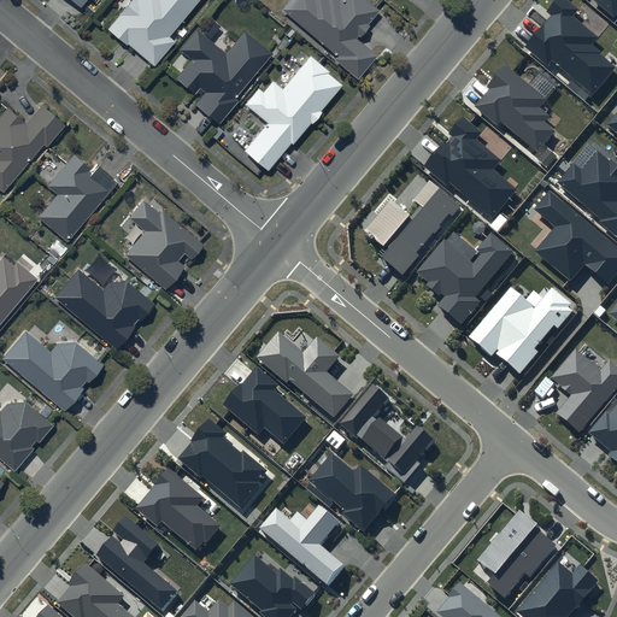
[(197,0),(128,0),(107,27),(153,63),(172,39),(169,35),(197,0)]
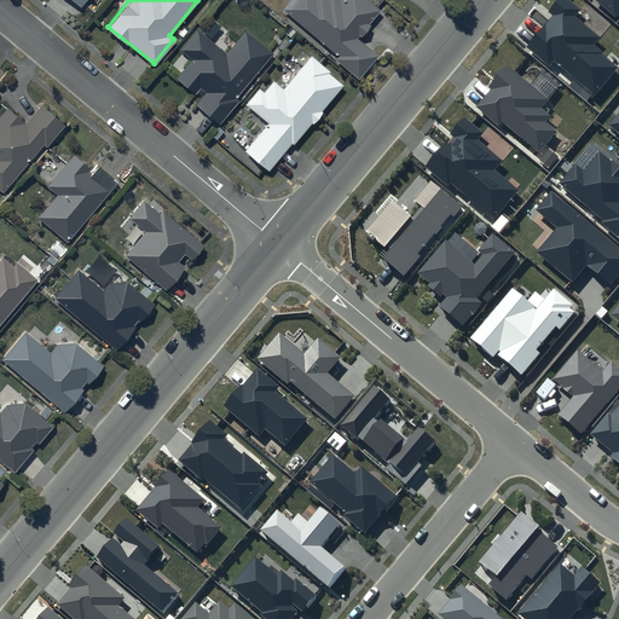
[(379,7),(370,0),(287,0),(281,9),(337,53),(335,58),(358,76),(376,53),(356,36),(379,7)]
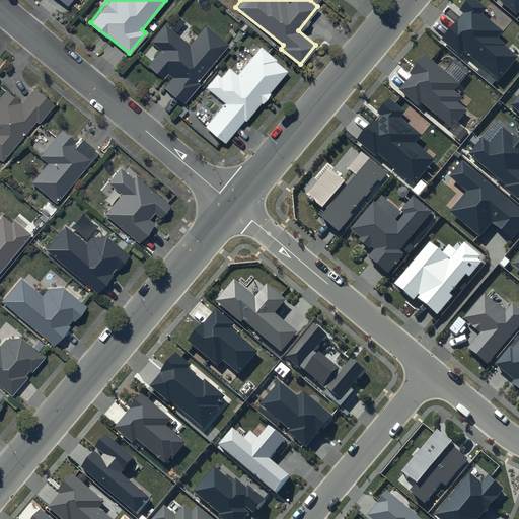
[(486,7),(476,0),(467,0),(460,10),(463,12),(440,40),(460,56),(463,52),(499,80),(518,57),(505,46),(505,45),(497,38),(503,31),(480,13),(486,7)]
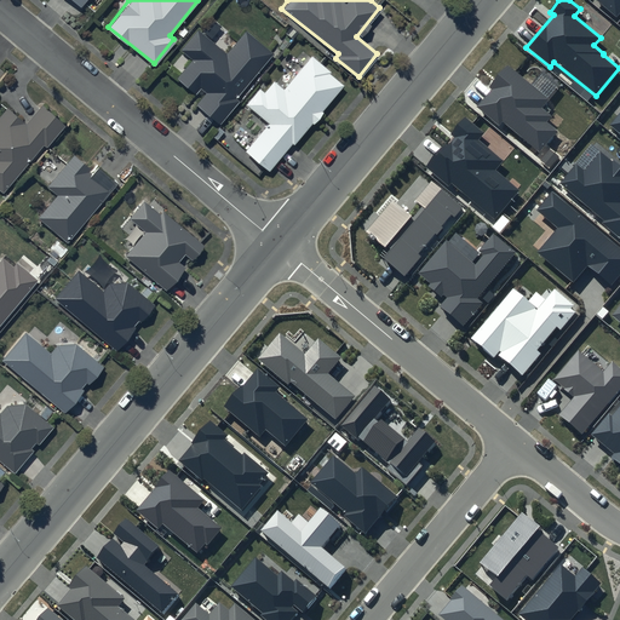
[(619,0),(596,0),(618,17),(619,13),(619,0)]
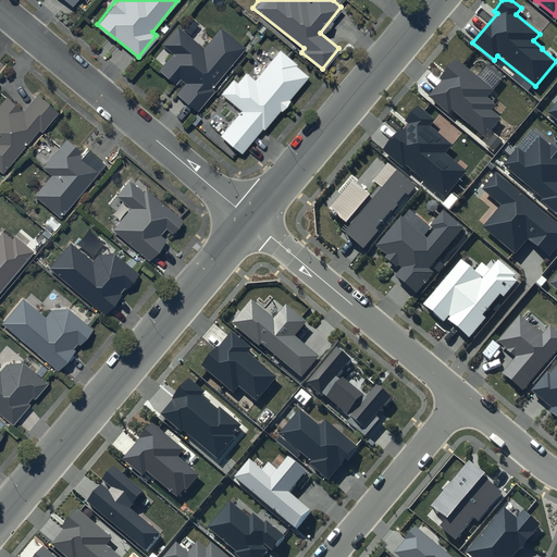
[(245,47),(220,26),(203,46),(177,24),(162,44),(172,52),(159,69),(175,82),(180,77),(185,82),(175,93),(197,111),(214,90),(211,87),(245,47)]
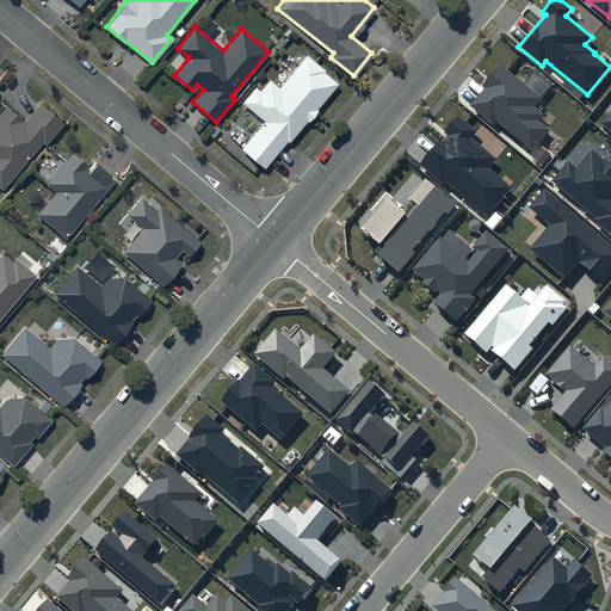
[(338,80),(306,55),(279,86),(269,78),(259,90),(254,86),(241,103),(263,119),(240,147),(266,167),(338,80)]
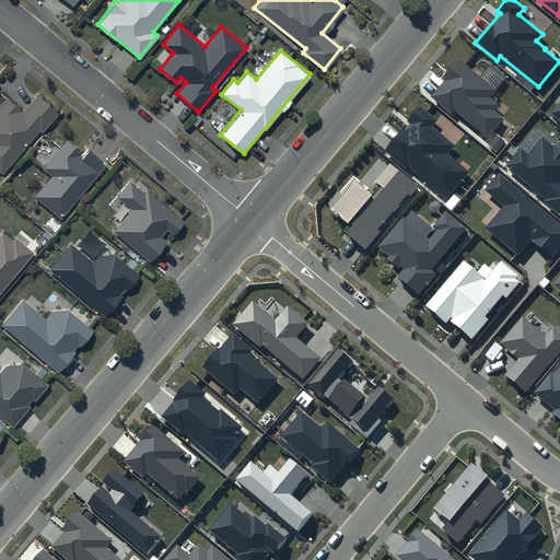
[(494,90),(458,59),(442,79),(444,80),(430,96),(452,115),(455,112),(487,138),(503,119),(493,111),(498,105),(488,97),(494,90)]
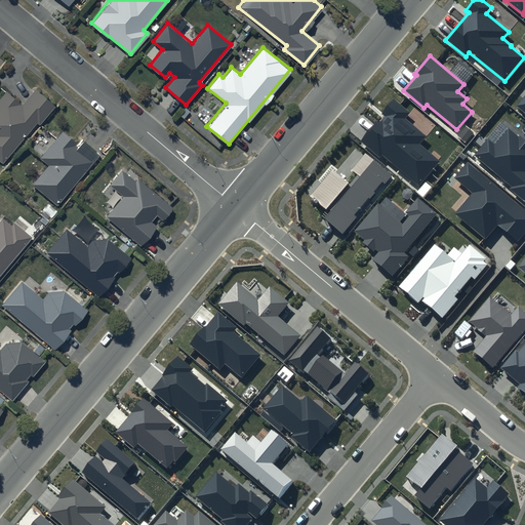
[(0,159),(2,161),(36,121),(38,123),(54,105),(35,87),(22,103),(5,89),(0,95),(0,159)]
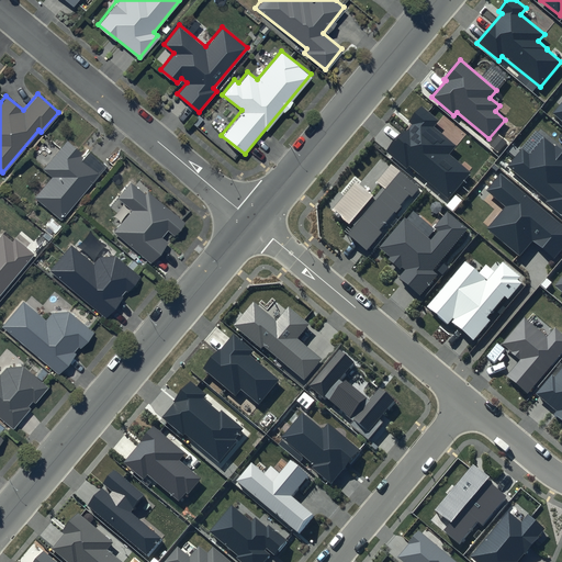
[(438,121),(420,105),(382,150),(406,170),(409,166),(448,199),(470,173),(448,155),(456,146),(434,126),(438,121)]
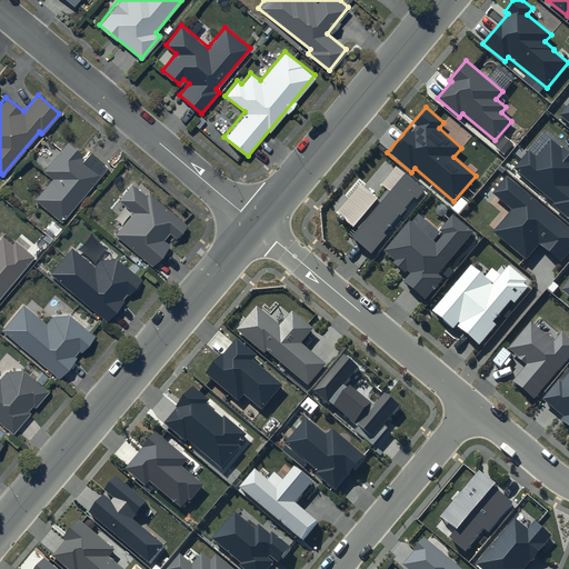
[(568,152),(551,138),(537,155),(530,149),(513,168),(555,202),(552,205),(568,219),(568,152)]
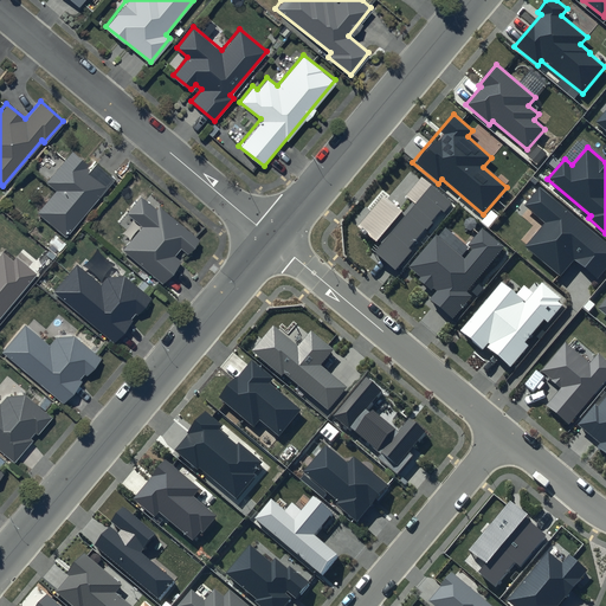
[(36,211),(65,236),(114,178),(95,162),(91,166),(71,149),(45,180),(55,188),(36,211)]
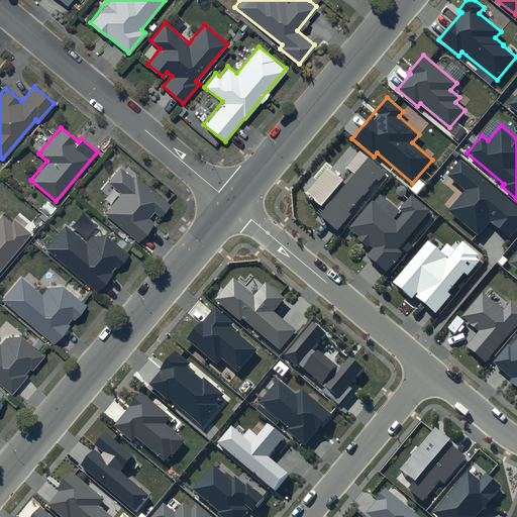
[(386,173),(359,150),(346,167),(354,174),(319,215),(337,229),(386,173)]
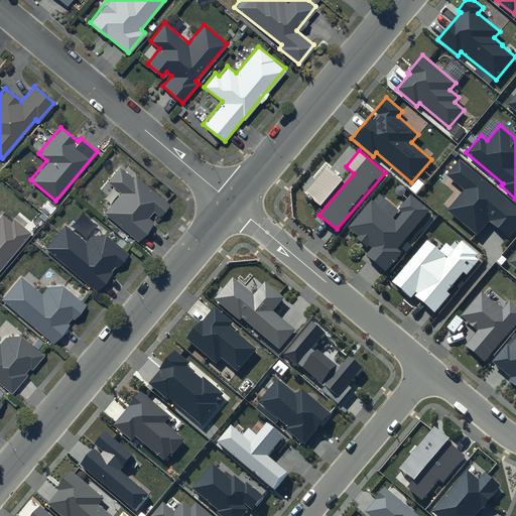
[(515,229),(515,206),(460,158),(446,174),(465,189),(447,210),(477,235),(489,221),(509,237),(515,229)]
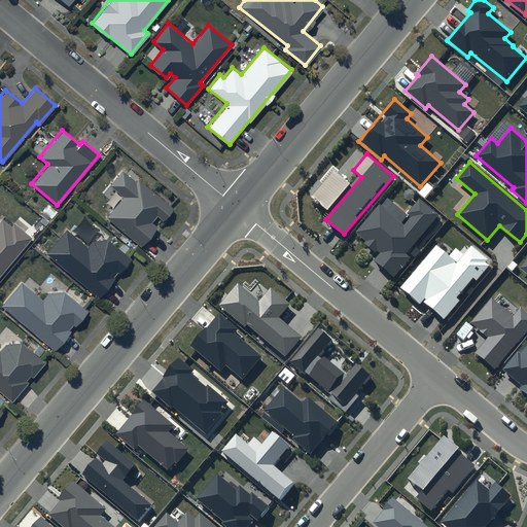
[(121,196),(105,215),(141,245),(156,225),(151,221),(156,214),(163,219),(173,207),(137,177),(135,180),(121,169),(109,184),(121,196)]
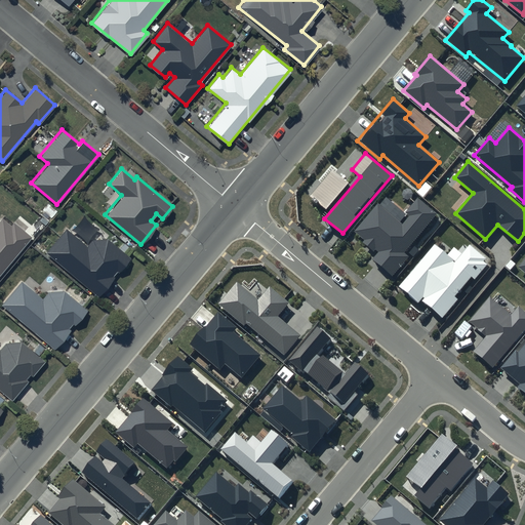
[(348,183),(332,169),(310,196),(326,209),(348,183)]
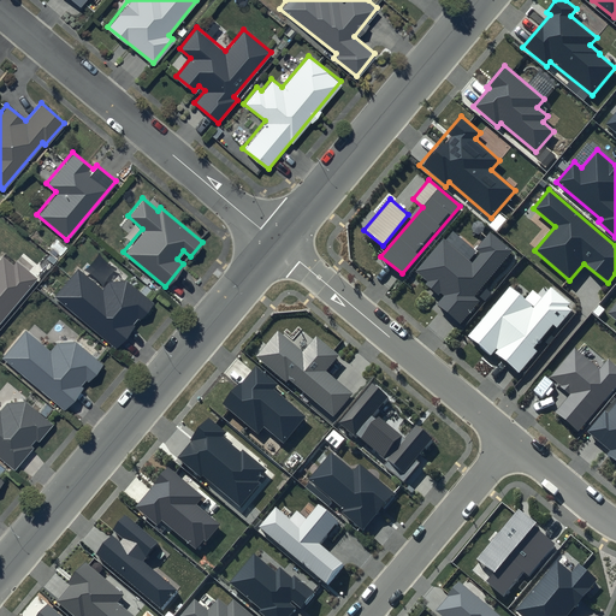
[(514,250),(490,231),(474,249),(480,253),(472,262),(444,238),(416,271),(428,282),(426,284),(443,297),(437,304),(461,324),(481,300),(477,295),(514,250)]
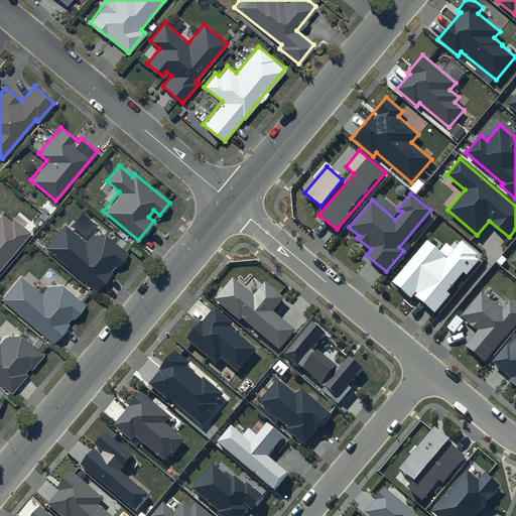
[(0,268),(31,231),(13,216),(10,220),(2,213),(0,215),(0,268)]
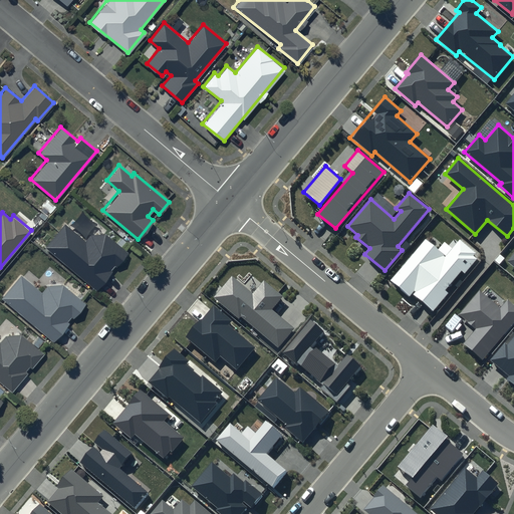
[(63,222),(43,246),(95,290),(112,270),(110,269),(114,264),(115,265),(127,251),(105,232),(90,233),(85,239),(63,222)]
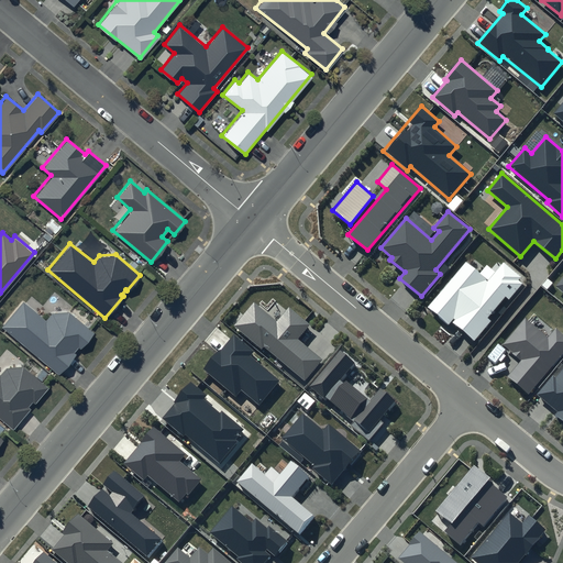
[(521,276),(503,261),(487,279),(466,263),(429,308),(449,323),(451,321),(475,340),(490,321),(488,318),(506,297),(509,300),(523,284),(519,279),(521,276)]
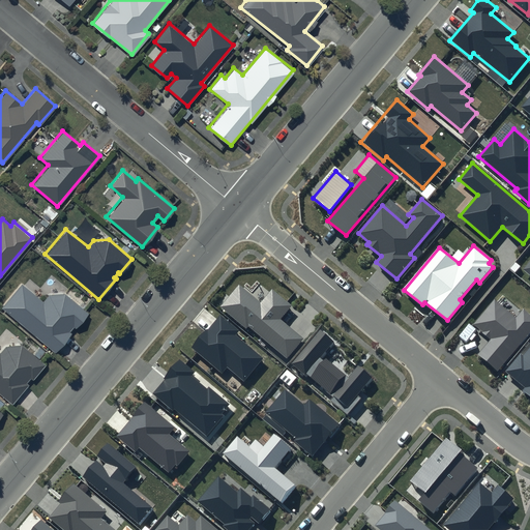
[(22,282),(1,305),(54,352),(69,334),(66,332),(72,325),(75,327),(88,312),(64,292),(49,293),(42,300),(22,282)]
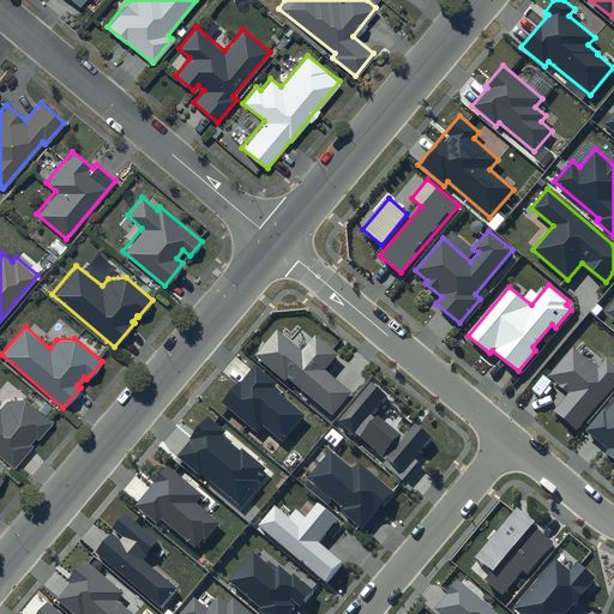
[(337,354),(314,335),(301,350),(277,330),(256,356),(286,380),(287,378),(332,415),(351,392),(324,369),(337,354)]
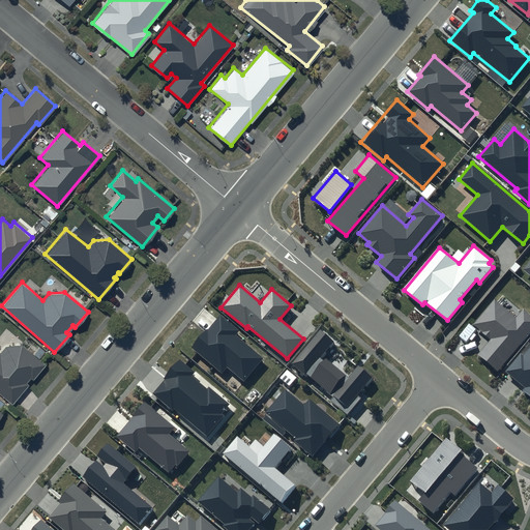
[(516,318),(495,300),(473,325),(491,339),(477,354),(498,372),(529,332),(529,313),(524,308),(516,318)]
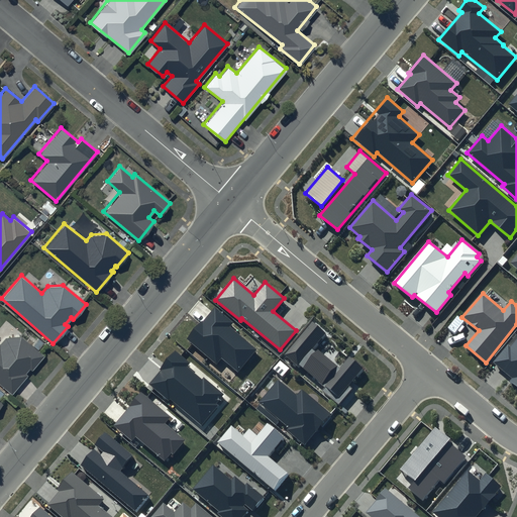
[(233,322),(215,307),(203,321),(202,320),(186,338),(216,364),(221,357),(237,371),(256,349),(229,326),(233,322)]
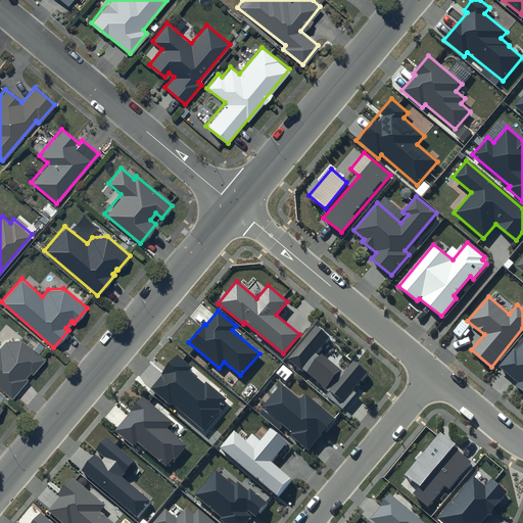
[(330,336),(315,324),(285,359),(301,372),(302,370),(329,392),(327,394),(342,408),(355,393),(352,390),(367,374),(353,363),(344,374),(318,351),(330,336)]
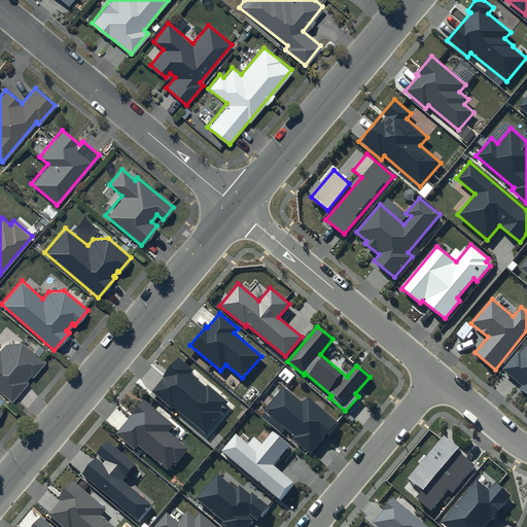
[(0,390),(11,400),(27,382),(25,380),(29,375),(31,377),(44,361),(21,341),(5,343),(0,348),(0,390)]
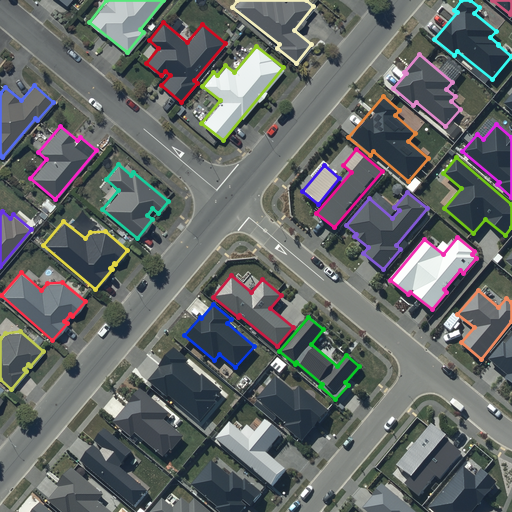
[(511,335),(505,343),(503,341),(488,359),(507,375),(504,378),(511,384),(511,335)]
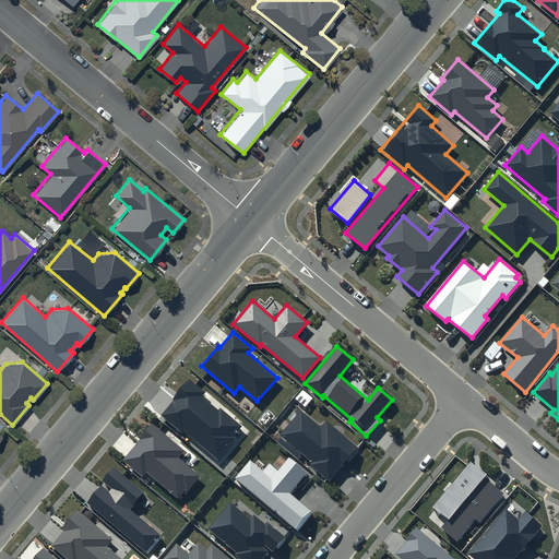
[(205,392),(189,378),(173,399),(175,400),(162,415),(181,431),(183,430),(217,459),(244,426),(221,406),(217,409),(202,396),(205,392)]
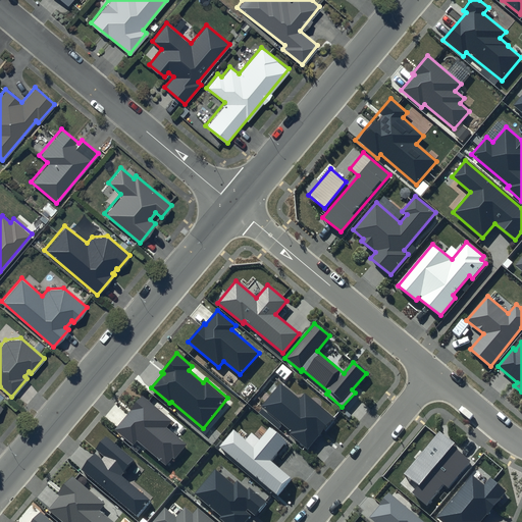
[(300,400),(280,383),(261,406),(291,431),(288,434),(308,451),(335,418),(305,394),(300,400)]
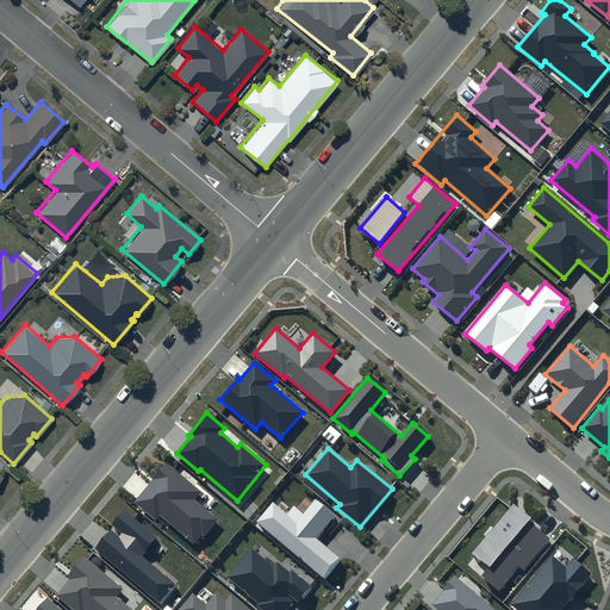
[(203,491),(167,461),(132,502),(156,521),(160,515),(193,543),(201,534),(204,536),(219,518),(195,499),(203,491)]
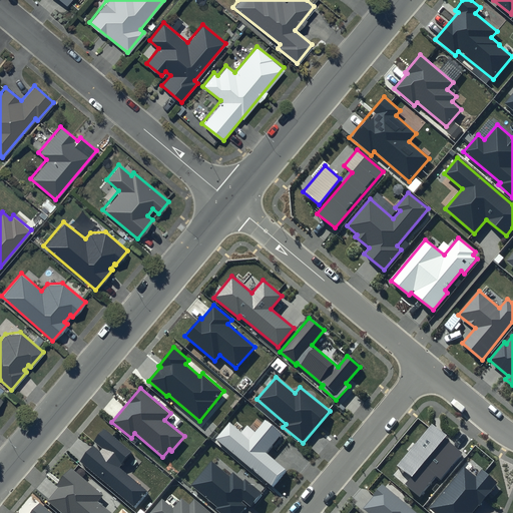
[(282,434),(266,420),(249,439),(229,422),(215,439),(273,487),(287,471),(265,453),(282,434)]
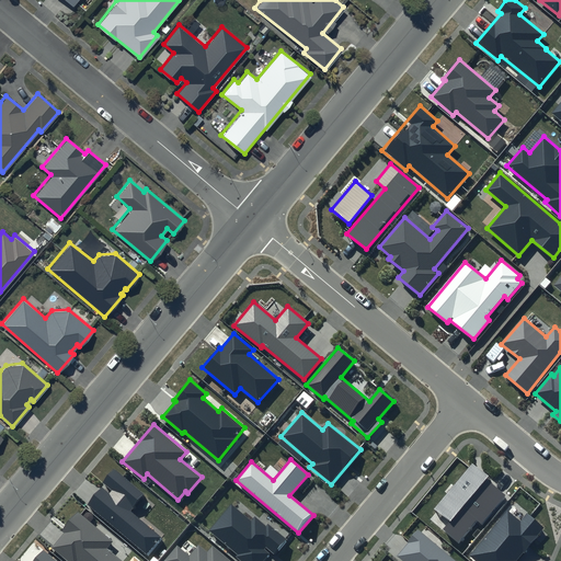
[(490,478),(472,464),(434,508),(449,521),(443,529),(459,542),(477,522),(481,525),(506,496),(488,481),(490,478)]
